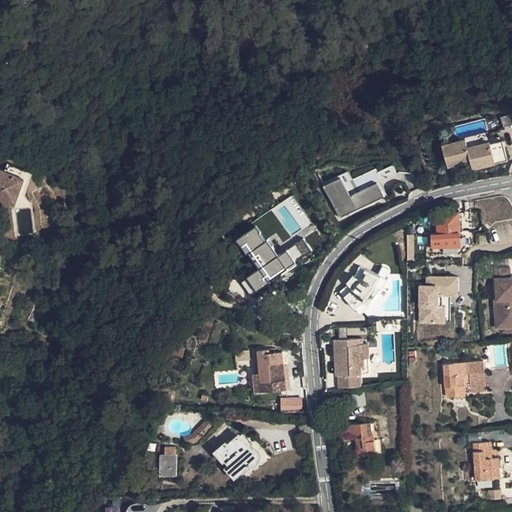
[(488,132),(442,143),(448,167),(471,162),(473,169),(508,160),(503,140),(491,143),(488,132)]
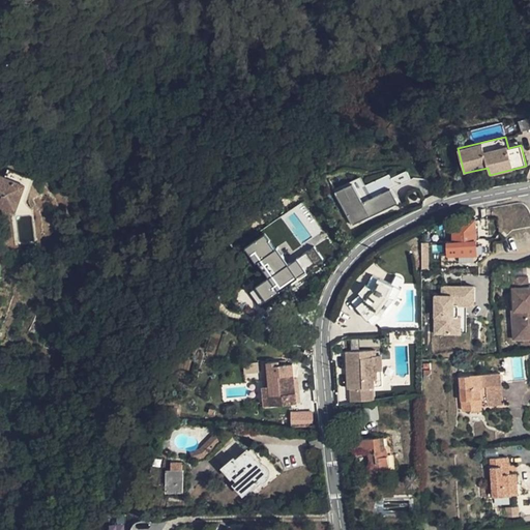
[(0,205),(16,211),(21,199),(27,201),(35,178),(8,169),(5,177),(0,175),(0,205)]
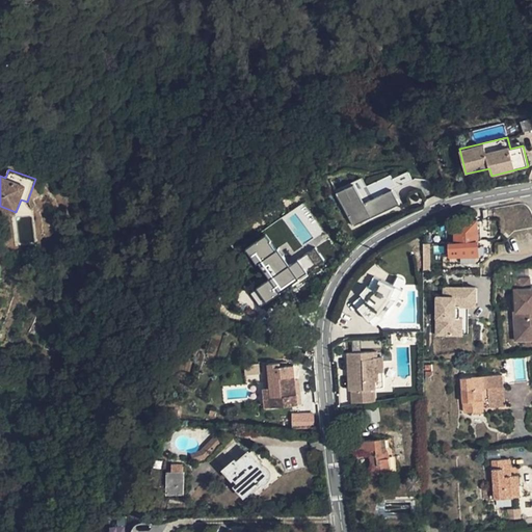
[(354,224),(399,203),(393,188),(364,203),(354,183),(338,191),(354,224)]
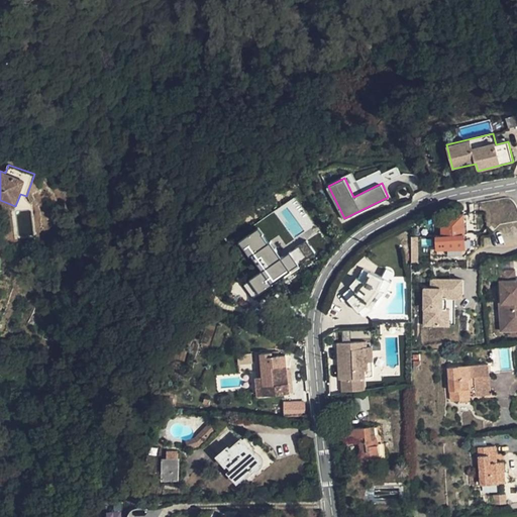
[(463,213),(442,218),(442,235),(436,236),(437,256),(466,255),(464,238),(463,213)]
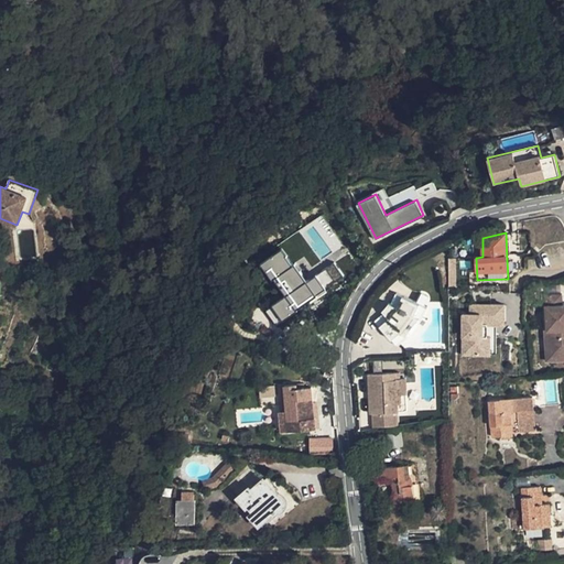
[(347,251),(311,274),(288,238),(275,247),(282,257),(277,261),(284,273),(291,269),(300,283),(294,288),(302,300),(343,273),(344,274),(356,267),(347,251)]
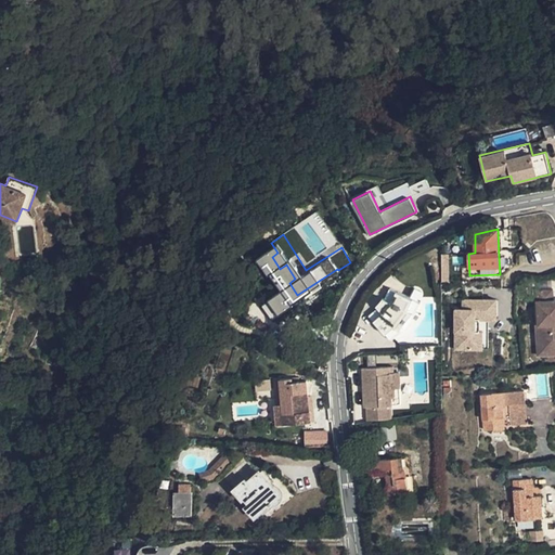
[(375,307),(365,315),(386,337),(396,326),(392,323),(401,312),(405,314),(414,300),(388,289),(385,298),(381,296),(373,304),(375,307)]
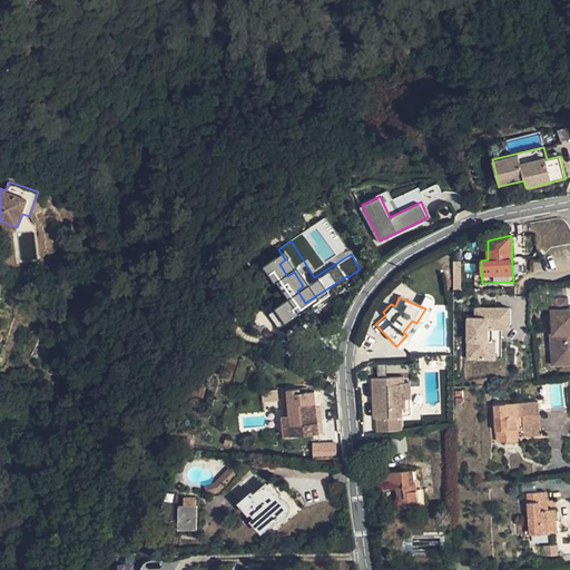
[(553,334),(550,334),(551,350),(561,350),(562,361),(569,360),(569,307),(569,308),(568,297),(551,298),(553,334)]
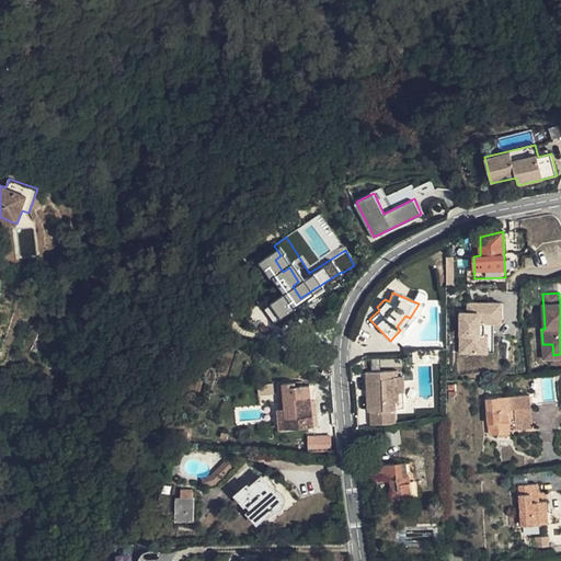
[(468,312),(460,312),(460,352),(487,353),(487,334),(480,334),(480,322),(502,322),(502,302),(476,302),(476,309),(468,309),(468,312)]
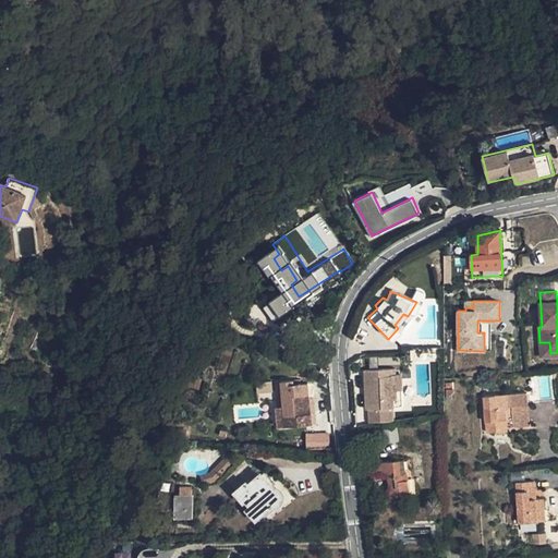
[(549,342),(540,342),(541,359),(557,356),(557,352),(550,353),(549,342)]
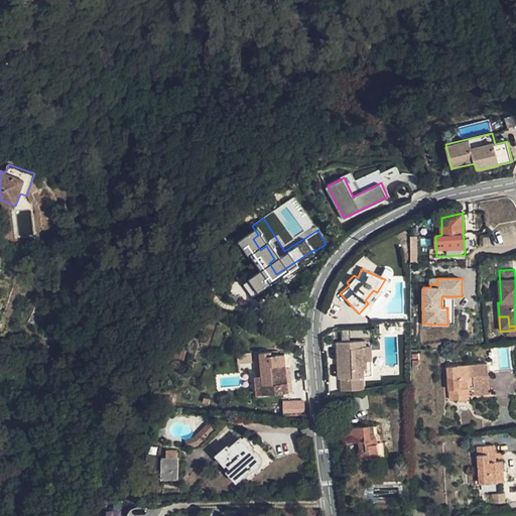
[(288,339),(302,340),(304,330),(288,330),(288,339)]
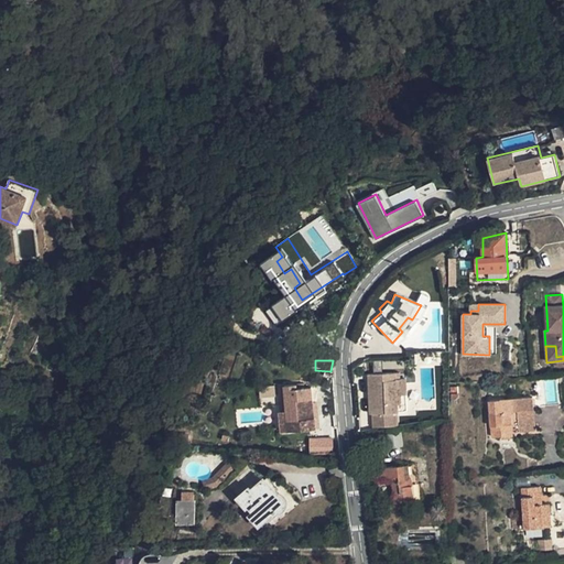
[(397,373),(369,375),(370,414),(372,413),(373,426),(398,425),(397,413),(398,413),(398,404),(401,402),(401,394),(400,379),(397,379),(397,373)]
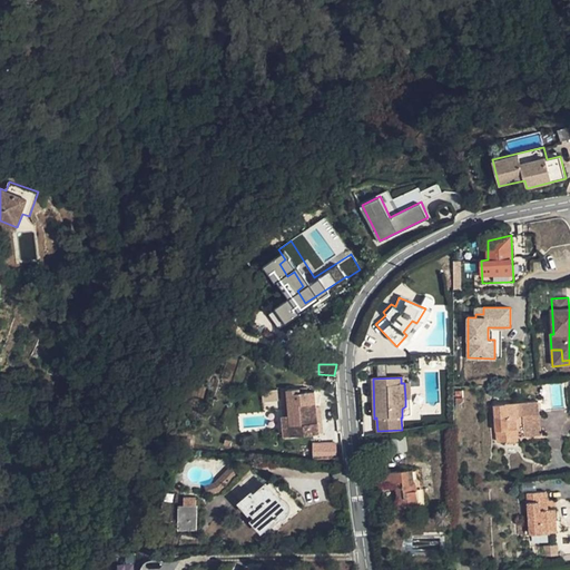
[(288,436),(316,434),(315,423),(313,391),(305,392),(304,389),(298,389),(298,393),(296,393),(296,389),(284,391),(286,416),(288,436)]
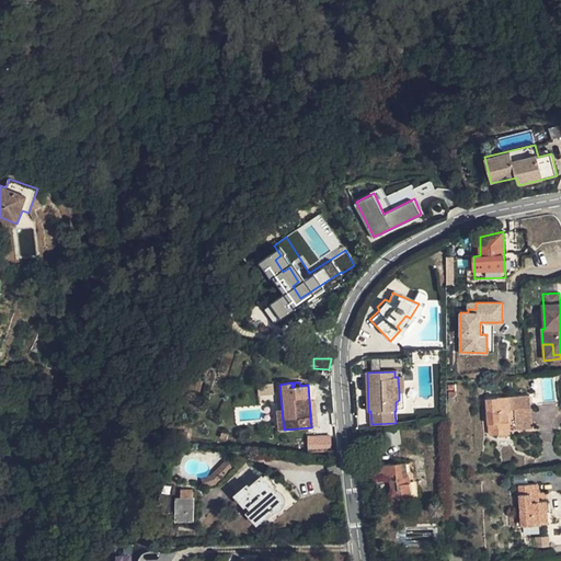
[(272,396),(271,385),(255,385),(256,397),(272,396)]
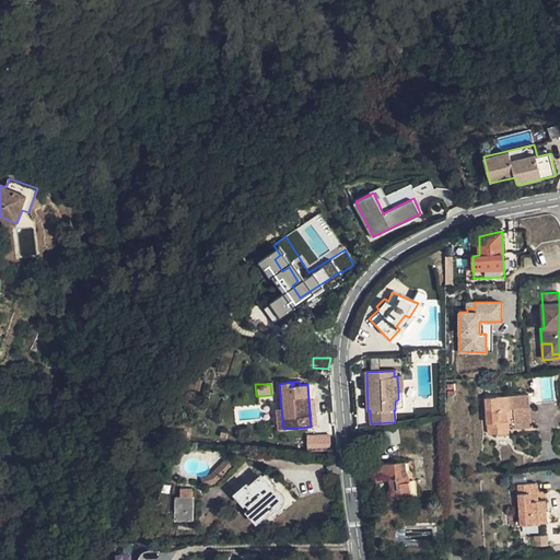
[(529,395),(487,398),(489,434),(500,434),(500,423),(509,422),(508,409),(513,408),(515,430),(532,429),(529,395)]
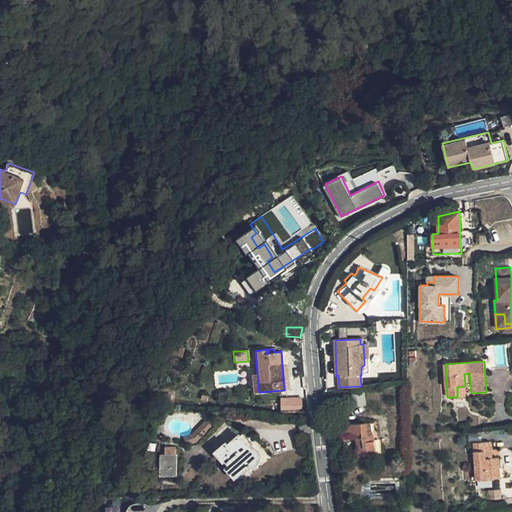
[(465,386),(457,387),(457,397),(466,396),(465,386)]
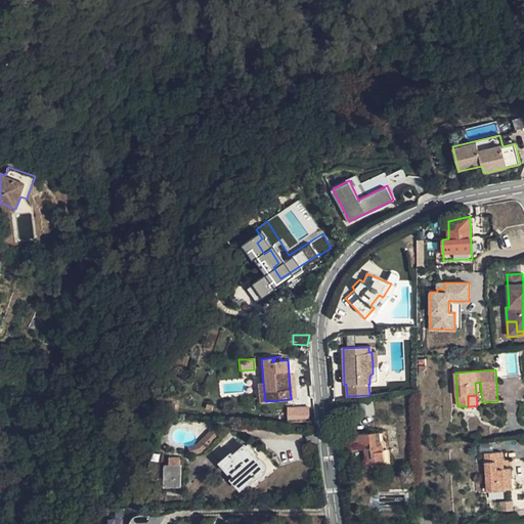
[(375,415),(372,398),(361,399),(362,416),(375,415)]
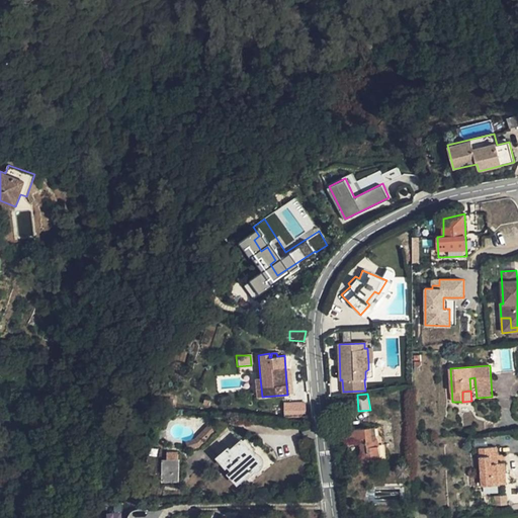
[(283,402),(284,417),(306,416),(306,402),(283,402)]
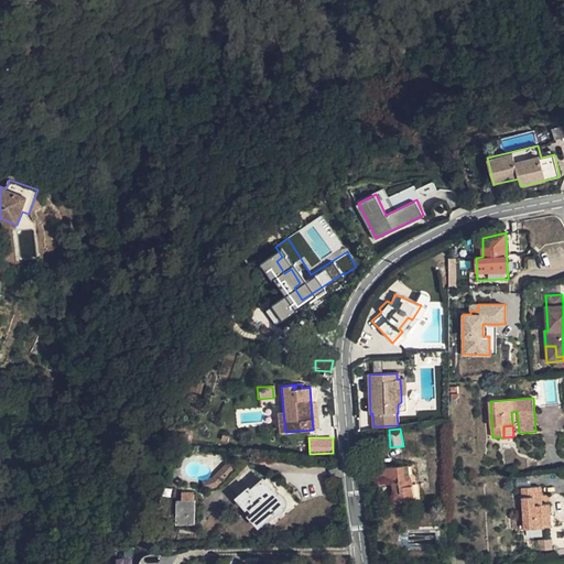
[(214,478),(218,485),(234,469),(229,463),(214,478)]
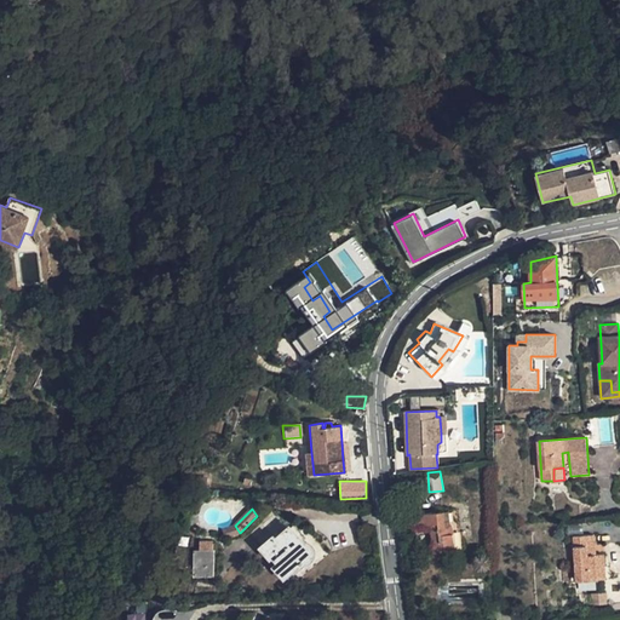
[(445,512),(411,516),(412,527),(431,524),(435,554),(457,550),(453,526),(452,523),(449,522),(446,521),(445,512)]
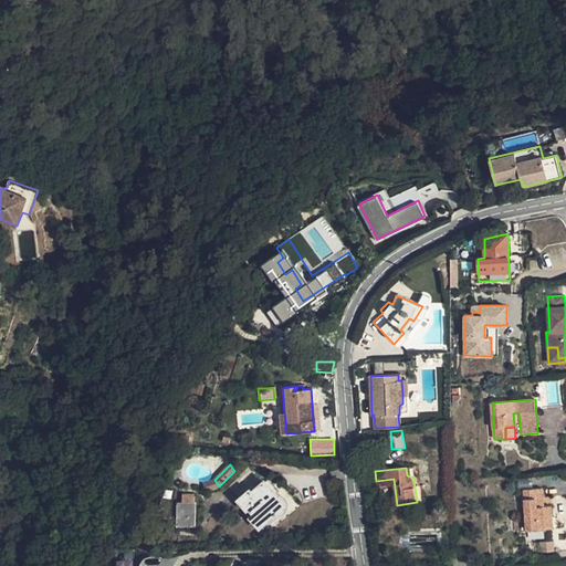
[(251,515),(260,526),(275,513),(276,515),(287,506),(276,494),(281,491),(270,479),(266,482),(265,482),(253,492),(252,490),(251,491),(251,490),(240,499),(252,513),(251,515)]
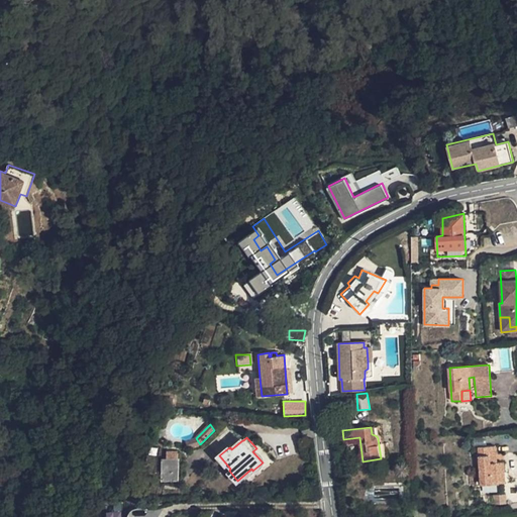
[(186,441),(189,448),(200,444),(196,438),(186,441)]
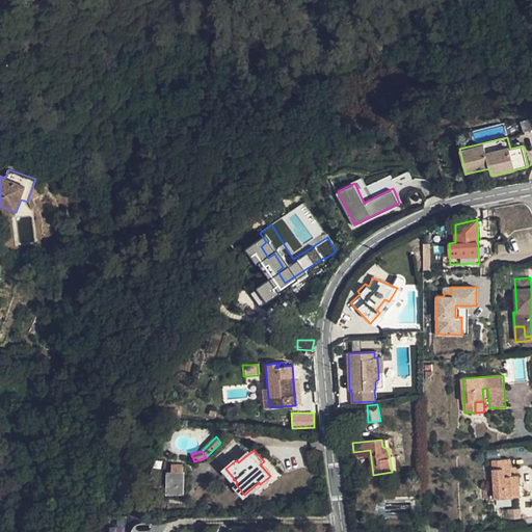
[(510,459),(493,460),(496,499),(520,498),(519,476),(511,476),(504,477),(504,469),(510,468),(510,459)]
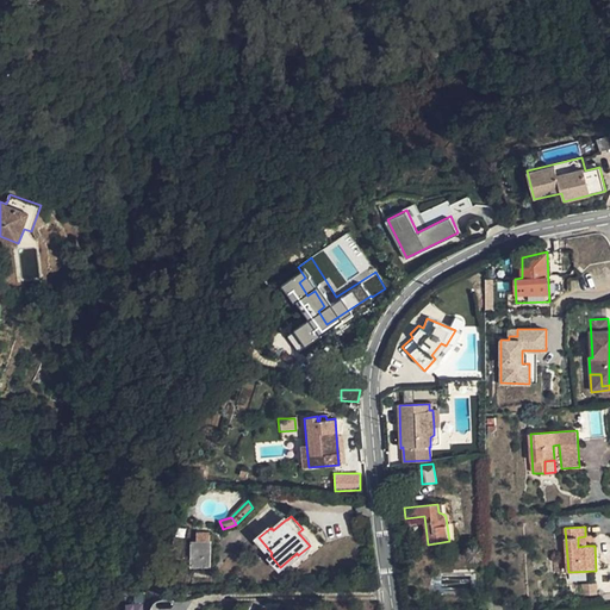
[(197,541),(192,541),(192,562),(201,562),(201,567),(210,567),(211,533),(197,533),(197,541)]
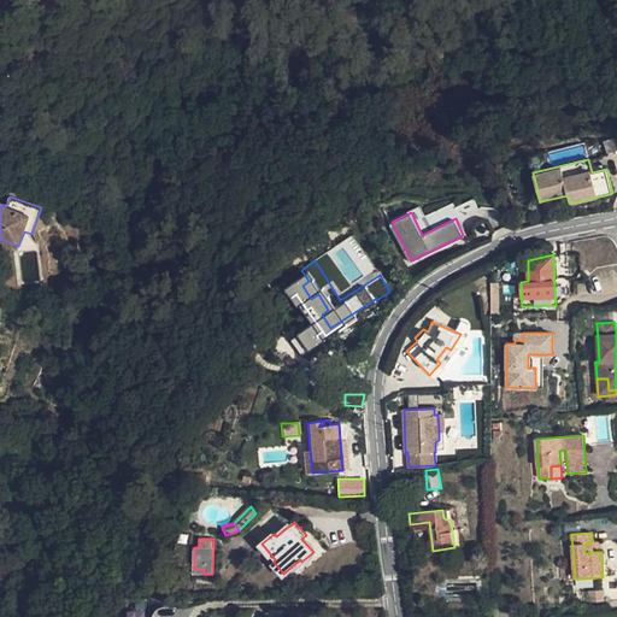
[(569,579),(569,566),(559,568),(560,579),(569,579)]
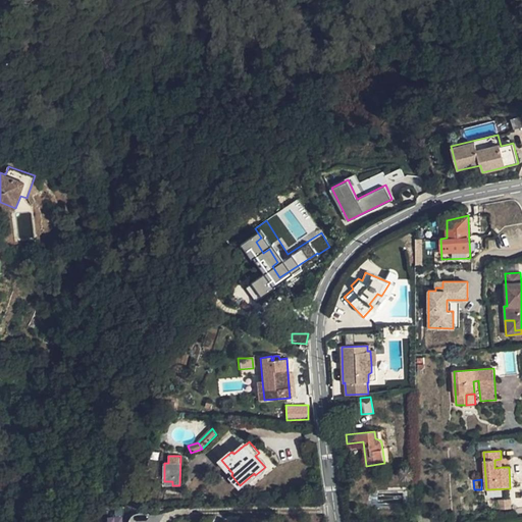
[(511,508),(510,500),(499,501),(500,509),(511,508)]
